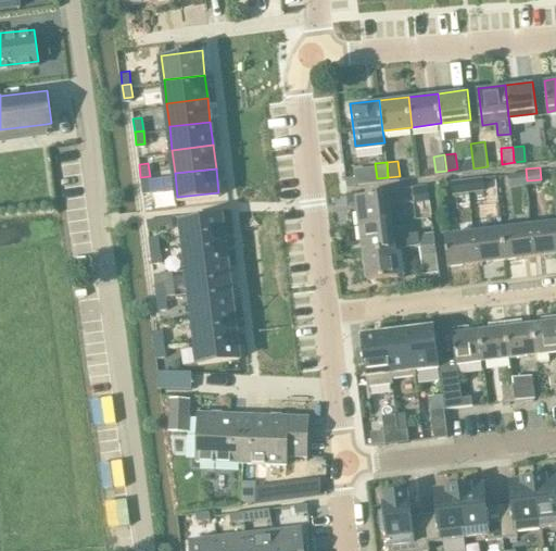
[(527,180),(526,168),(507,171),(508,183),(527,180)]
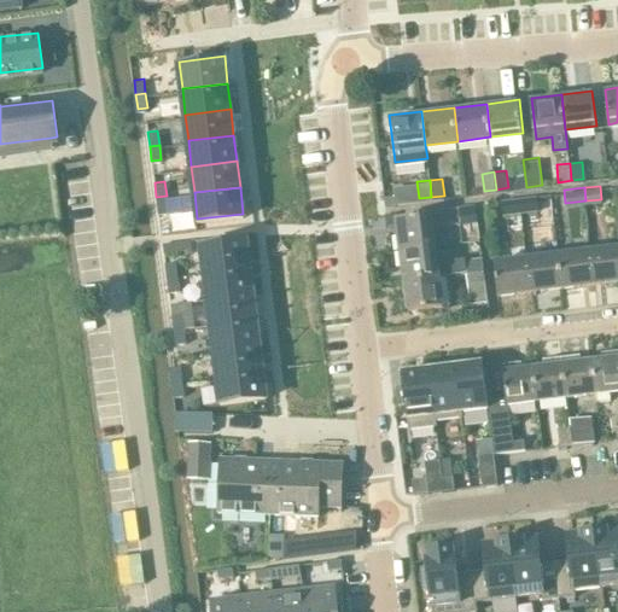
[(536,193),(520,196),(522,209),(538,207),(536,193)]
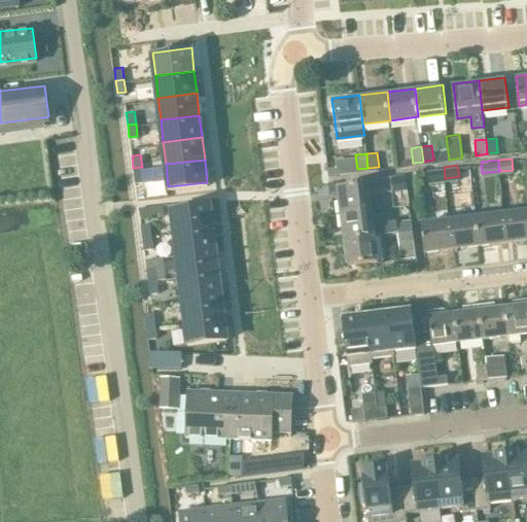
[(142,167),(133,168),(135,180),(143,179),(142,167)]
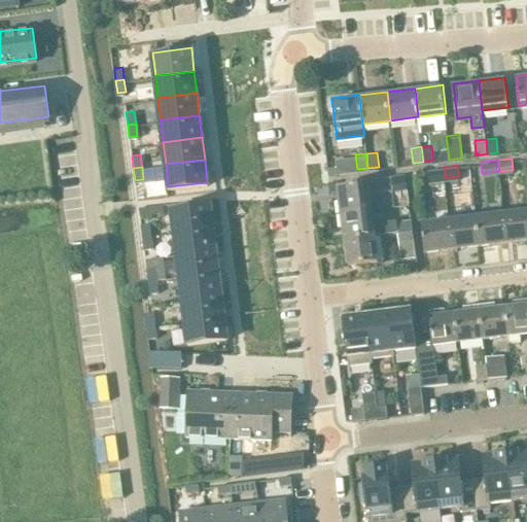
[(445,178),(444,167),(427,169),(428,180),(445,178)]
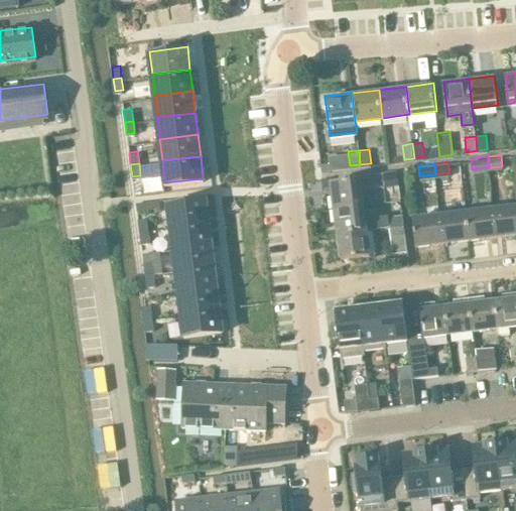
[(384,184),(398,182),(397,171),(382,173),(384,184)]
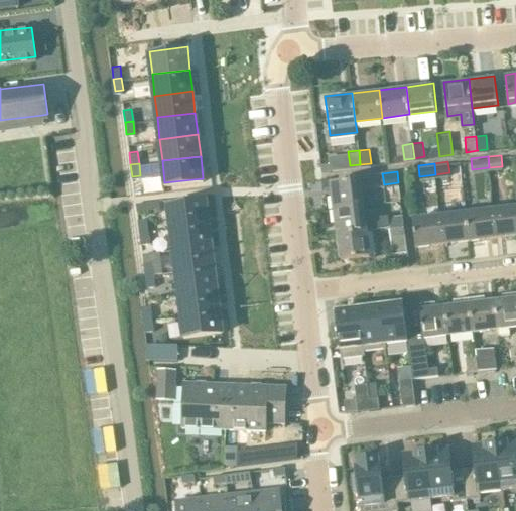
[(336,206),(364,203),(361,176),(332,180),(336,206)]
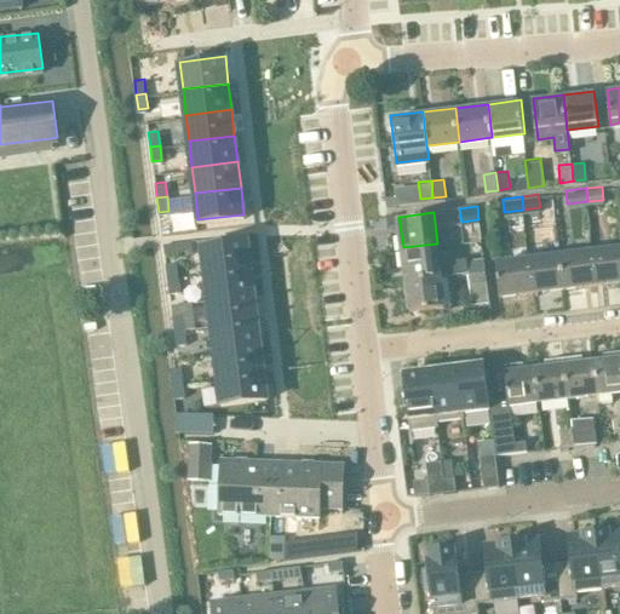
[(247,239),(201,244),(204,270),(250,265),(247,239)]
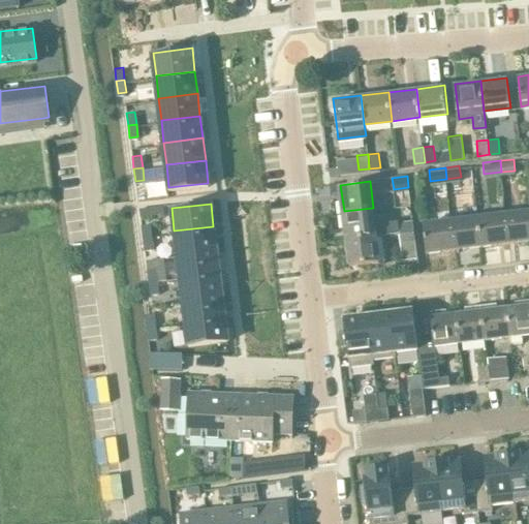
[(373,208),(344,211),(347,237),(376,234),(399,230),(398,220),(397,219),(375,222),(373,208)]
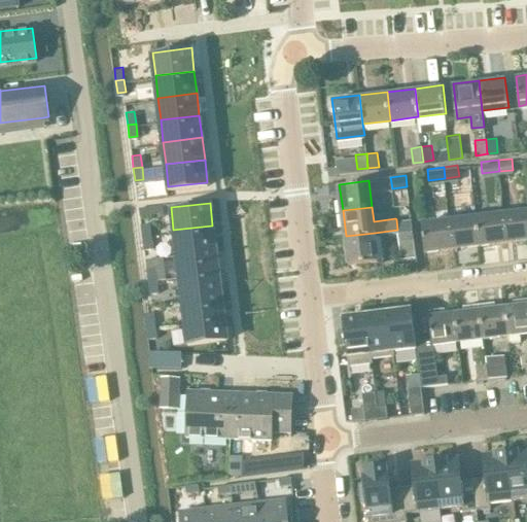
[(507,240),(526,237),(526,208),(504,211),(507,240)]
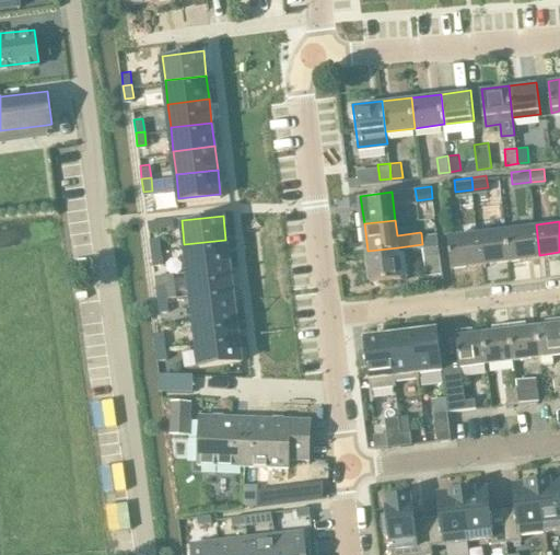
[(511,258),(539,255),(536,224),(506,229),(511,258)]
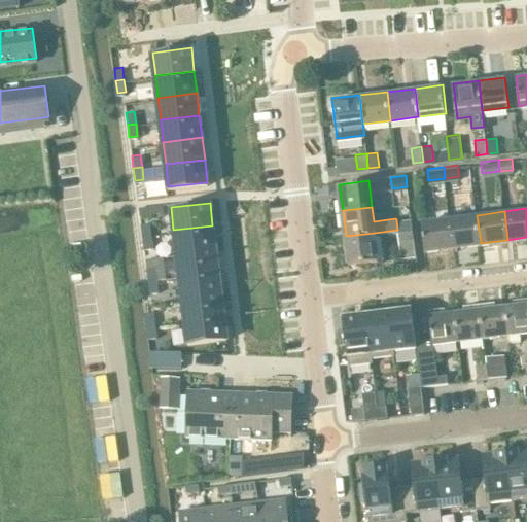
[(454,246),(481,243),(477,215),(450,218),(454,246)]
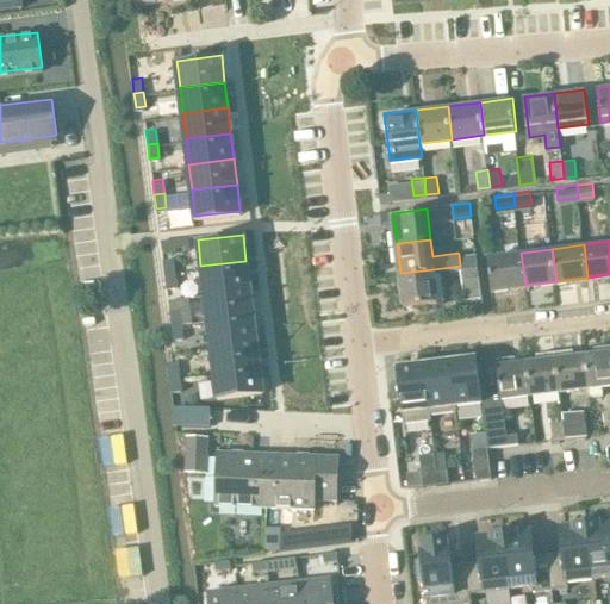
[(475,251),(459,254),(460,266),(477,265),(475,251)]
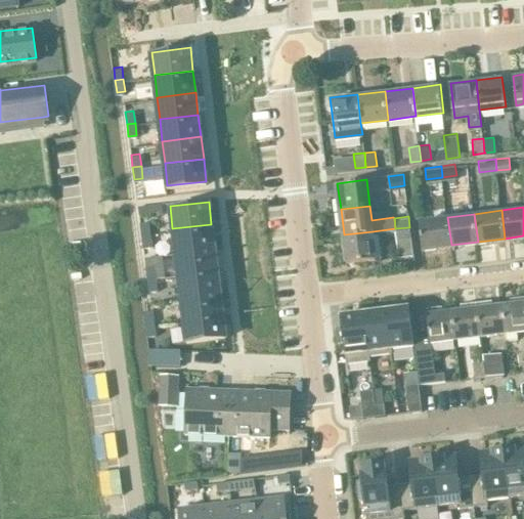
[(451,245),(447,217),(420,220),(424,249),(451,245)]
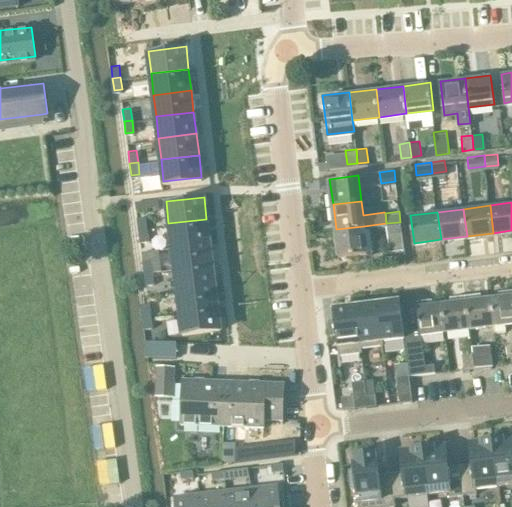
[(144,215),(136,216),(138,228),(146,227),(144,215)]
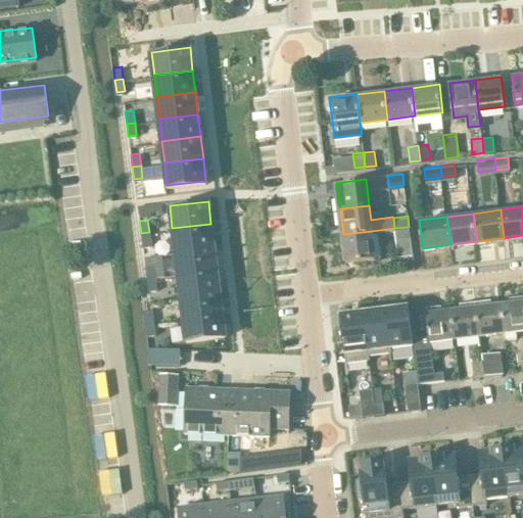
[(210,224),(172,228),(175,250),(214,245),(210,224)]
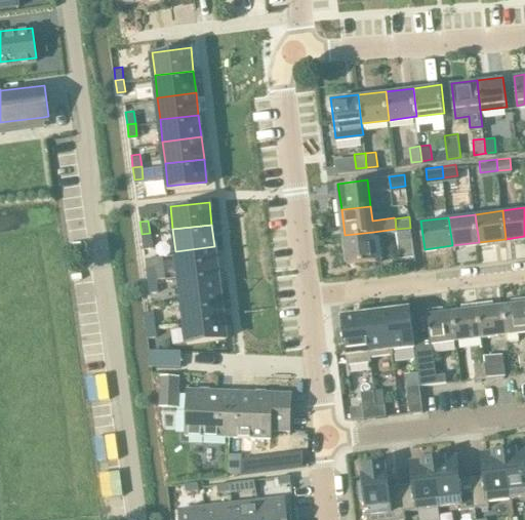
[(410,228),(396,229),(399,254),(413,252),(410,228)]
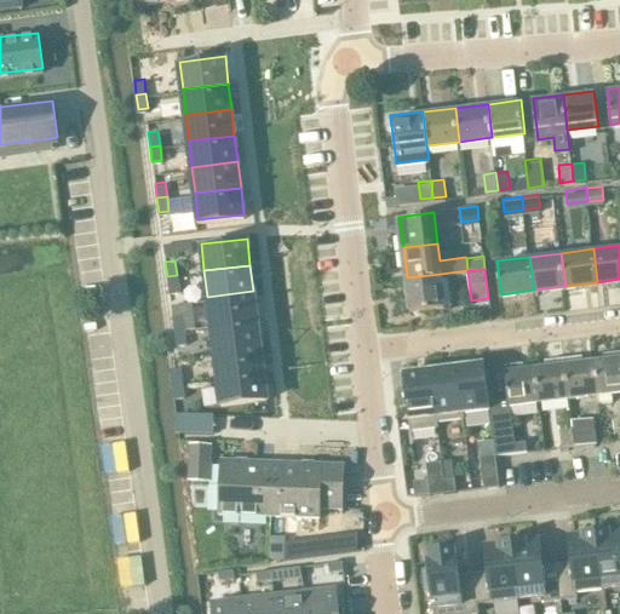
[(441,274),(407,277),(411,309),(446,305),(441,274)]
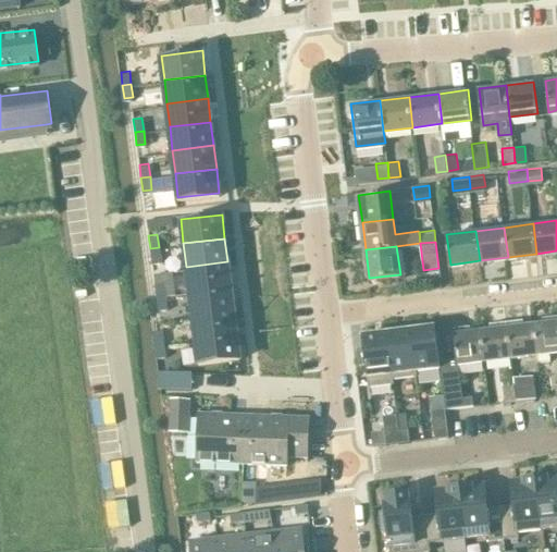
[(159,247),(150,248),(151,261),(160,260),(159,247)]
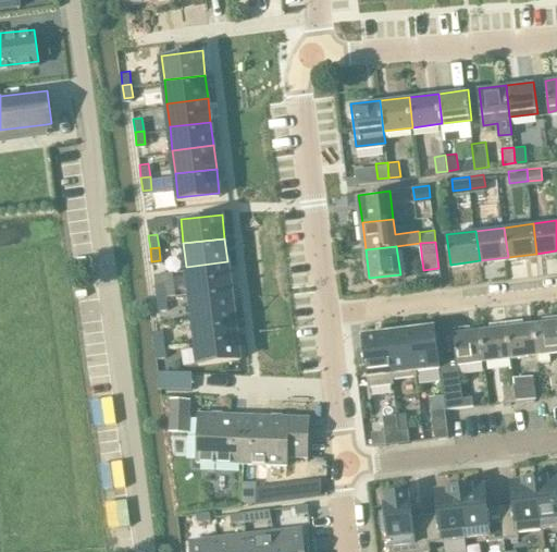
[(227,261),(186,267),(188,290),(230,285),(227,261)]
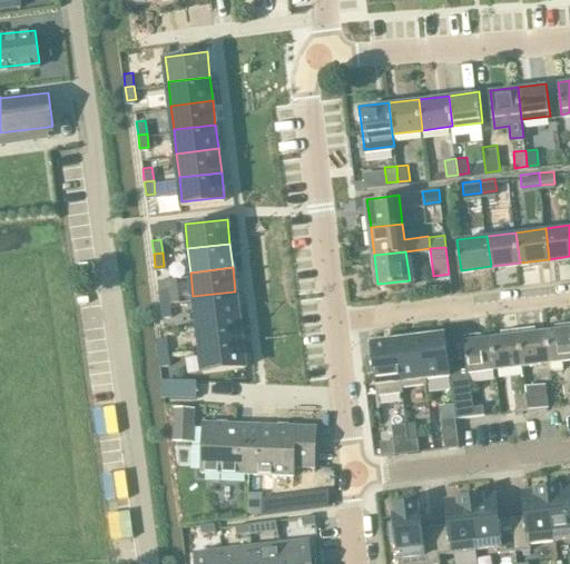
[(167,287),(158,288),(159,302),(169,300),(167,287)]
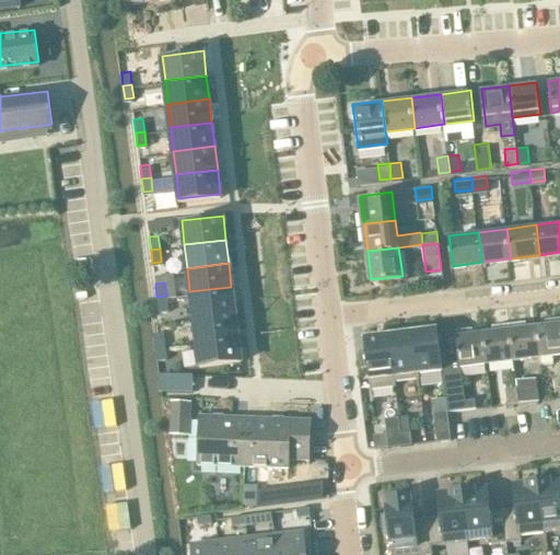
[(231,287),(189,291),(193,315),(234,310),(231,287)]
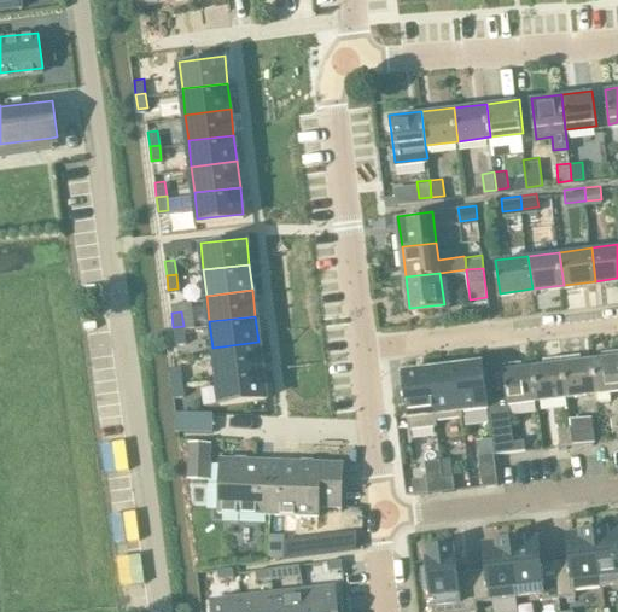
[(184,326),(173,327),(175,342),(185,341),(184,326)]
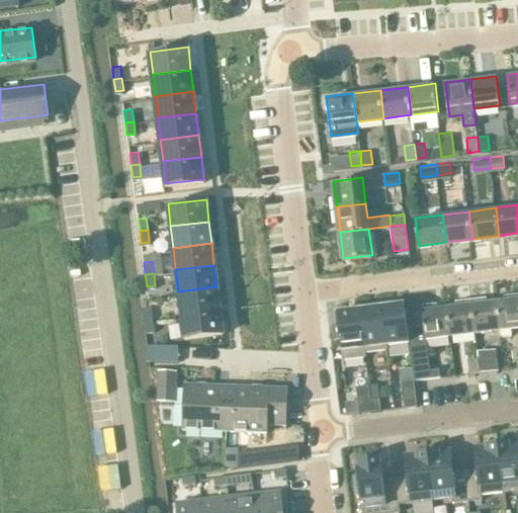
[(217,286),(178,291),(181,313),(219,309),(217,286)]
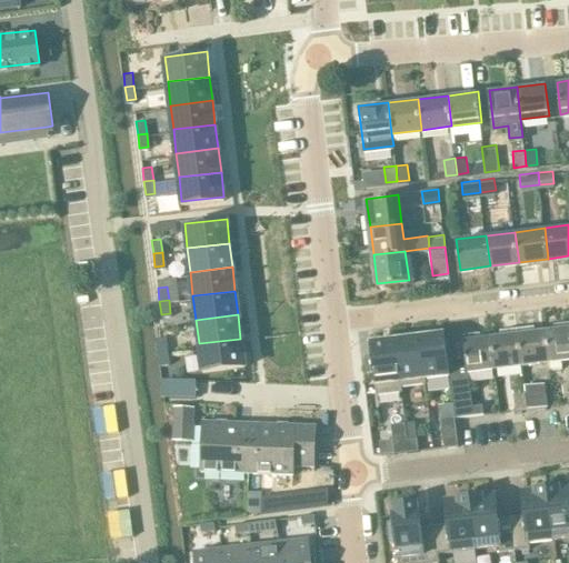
[(568,357),(568,320),(555,322),(556,329),(545,330),(549,360),(550,367),(562,365),(561,358),(568,357)]
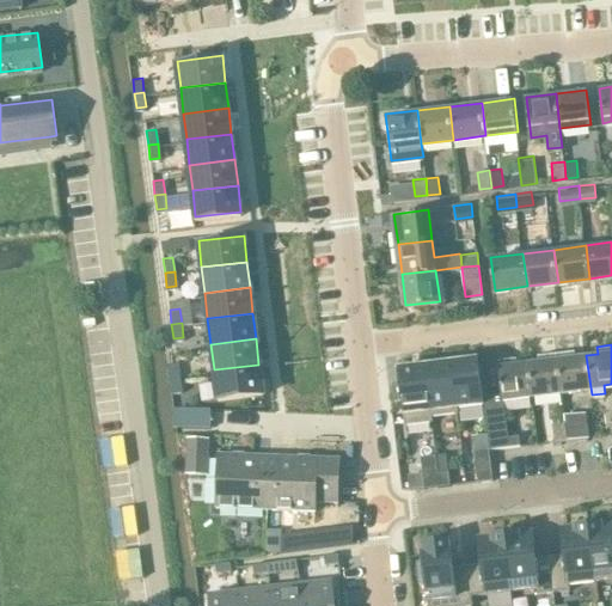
[(562,391),(591,387),(586,355),(576,356),(575,349),(557,352),(562,391)]
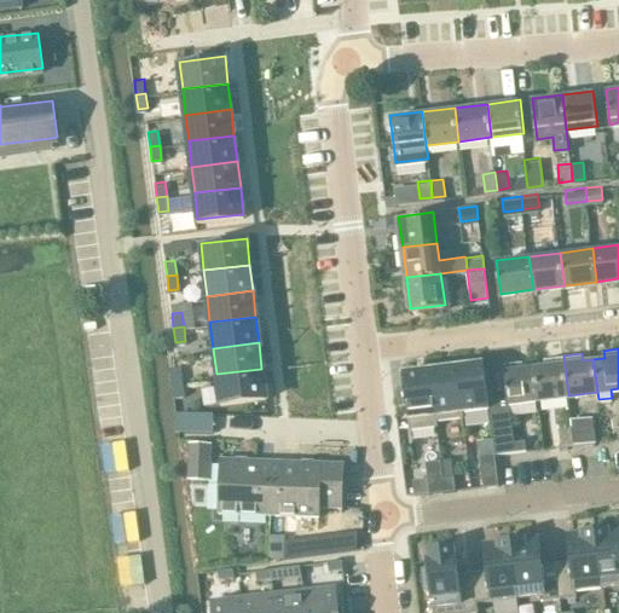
[(539,399),(568,395),(563,356),(545,358),(545,365),(534,366),(539,399)]
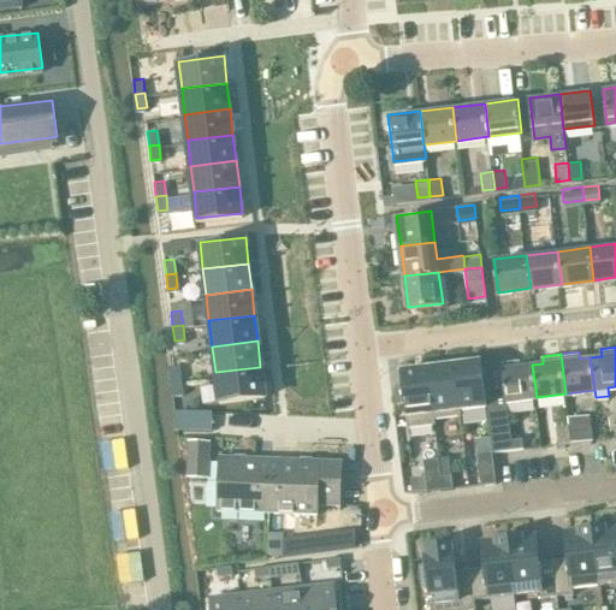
[(458,407),(486,403),(486,398),(480,357),(454,361),(458,407)]
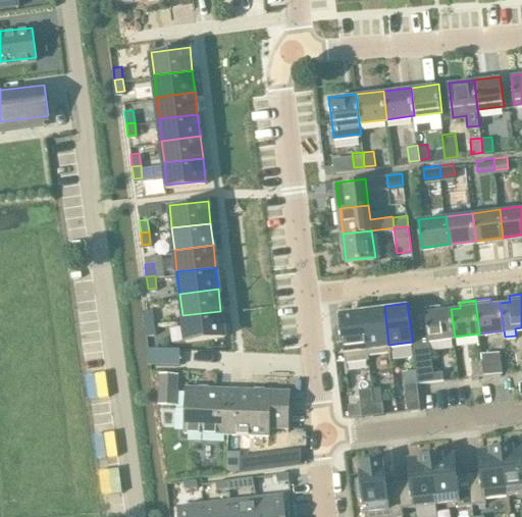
[(429,340),(455,337),(451,309),(441,310),(440,305),(427,306),(427,311),(426,312),(429,334),(429,340)]
